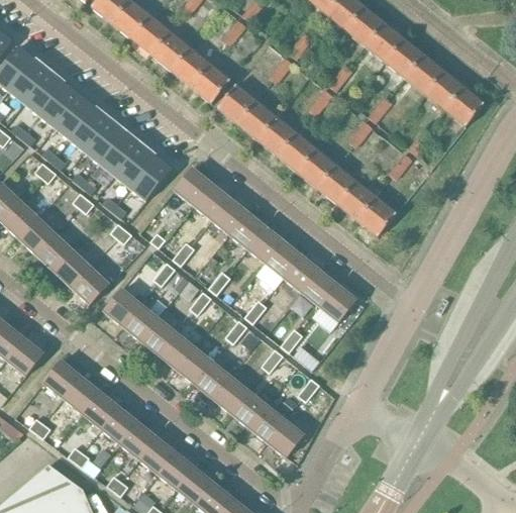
[(0,30),(0,56),(12,41),(0,30)]
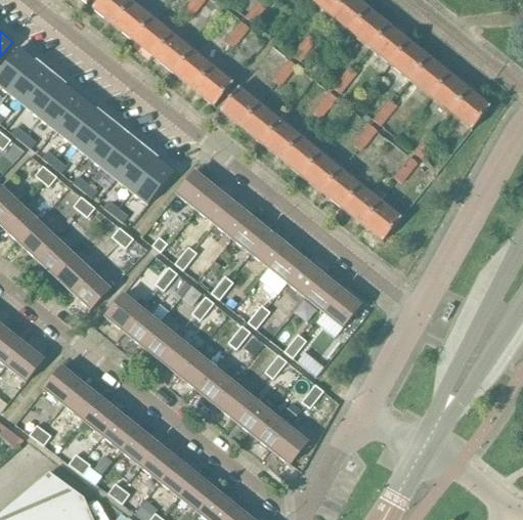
[(18,47),(0,71),(0,85),(9,93),(35,60),(18,47)]
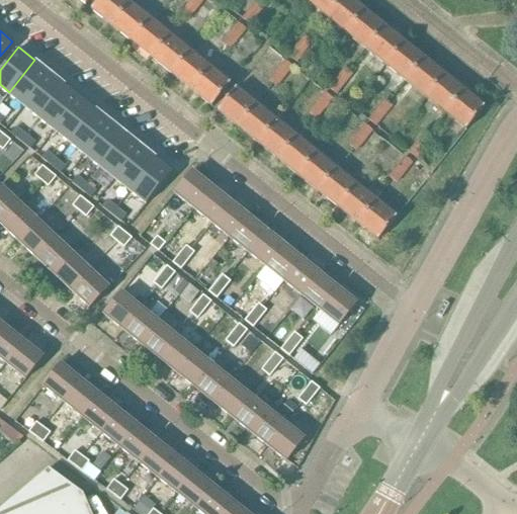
[(34,60),(9,92),(24,104),(50,72),(34,60)]
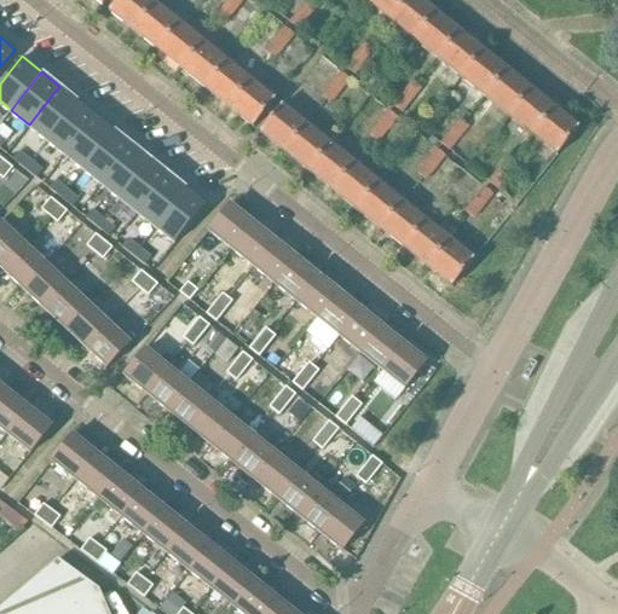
[(59,86),(29,125),(47,139),(79,100),(59,86)]
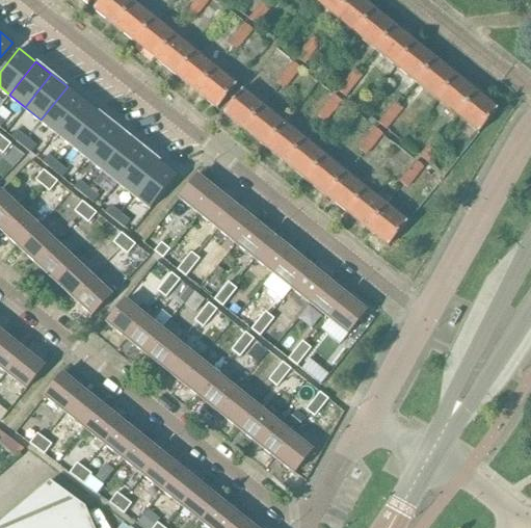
[(68,86),(41,120),(56,132),(82,99),(68,86)]
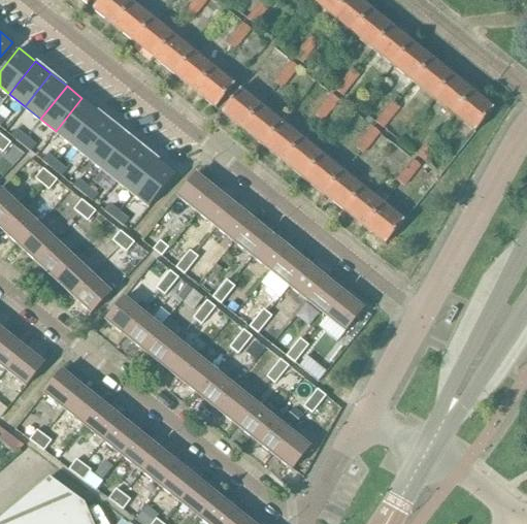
[(81,98),(56,131),(71,143),(97,110),(81,98)]
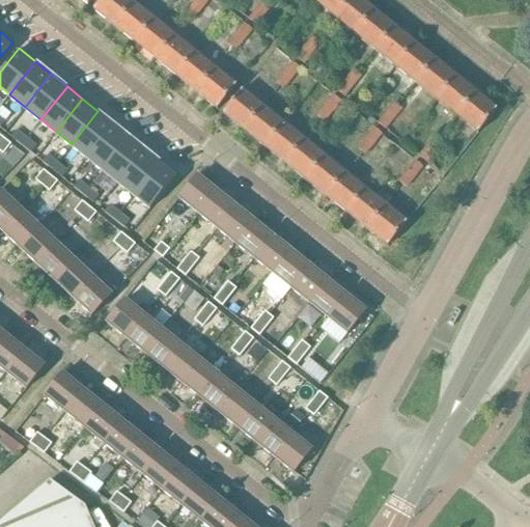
[(98,111),(72,144),(87,157),(114,123),(98,111)]
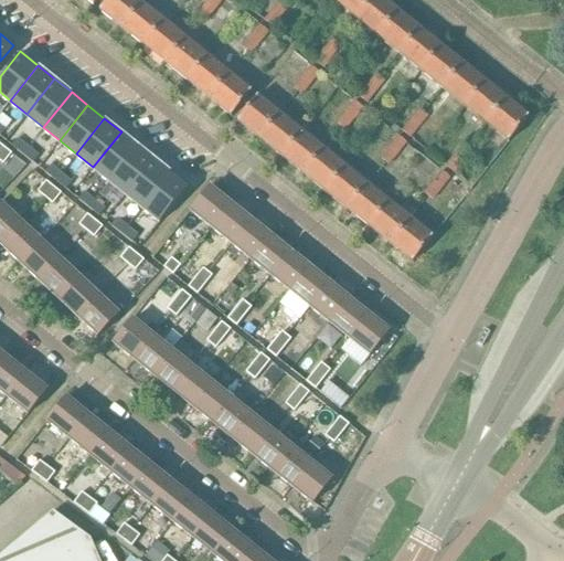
[(121,131),(93,167),(109,180),(137,145),(121,131)]
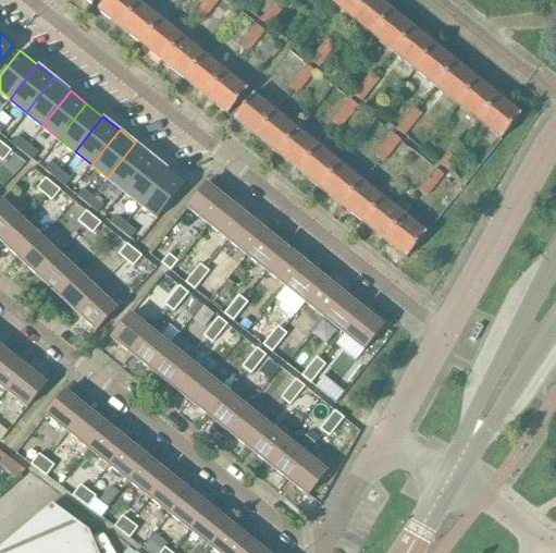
[(19,134),(13,140),(24,148),(29,142),(19,134)]
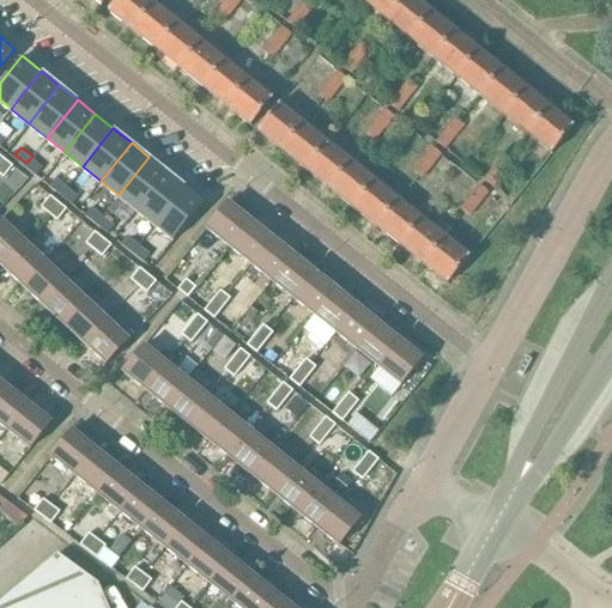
[(6,156),(0,163),(0,170),(5,174),(13,163),(6,156)]
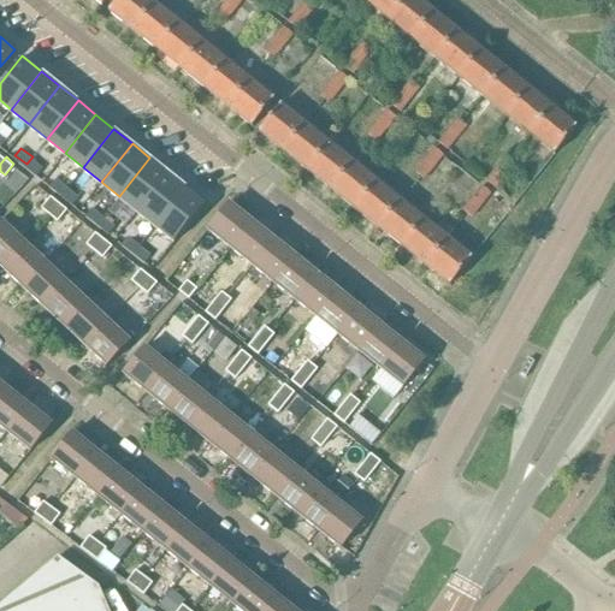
[(33,156),(27,164),(37,173),(43,166),(33,156)]
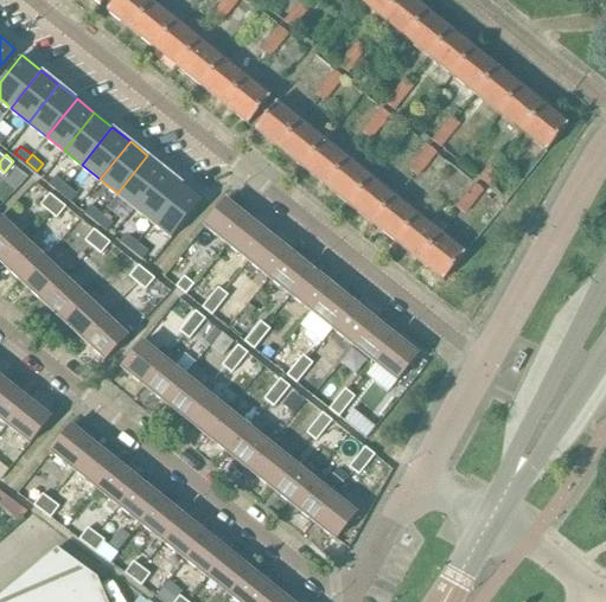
[(147,155),(117,193),(135,207),(165,170),(147,155)]
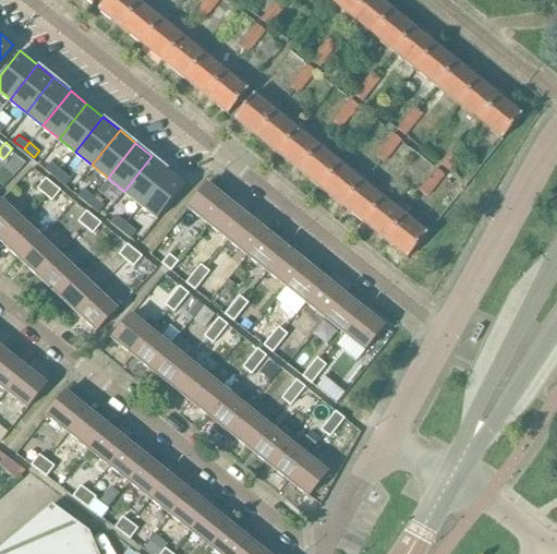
[(152,156),(124,191),(141,204),(169,169),(152,156)]
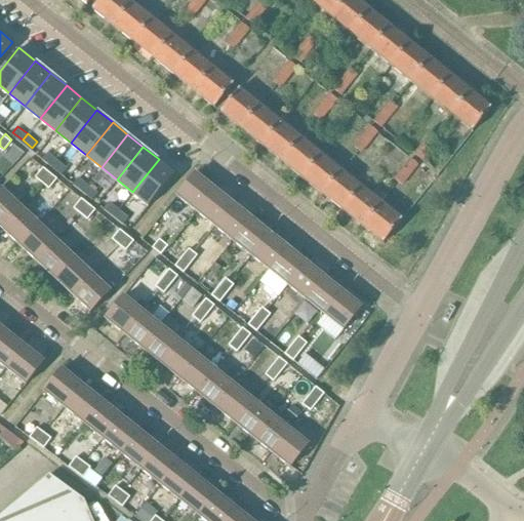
[(48,150),(43,157),(53,164),(58,158),(48,150)]
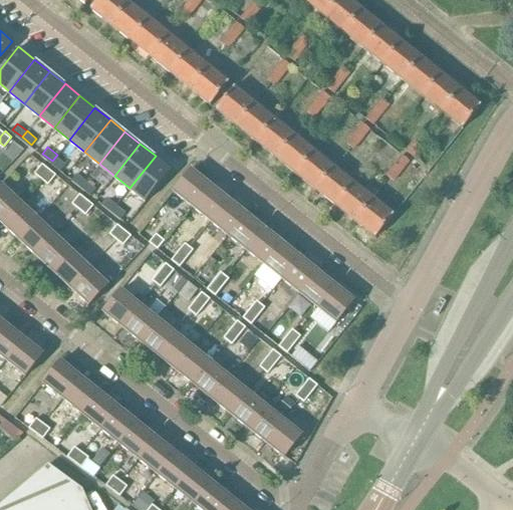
[(57,155),(52,161),(61,169),(66,162),(57,155)]
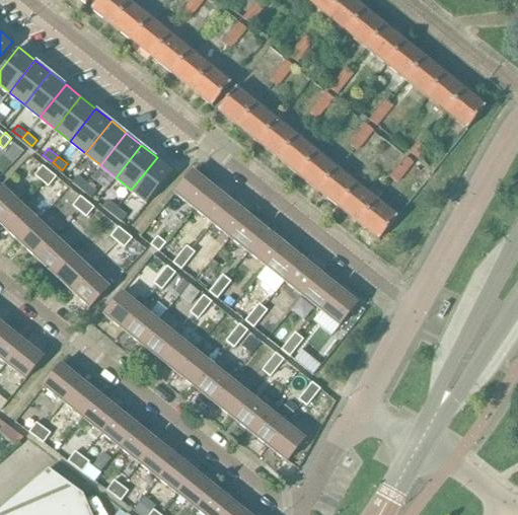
[(157,157),(131,190),(147,202),(172,169),(163,162),(160,159),(157,157)]
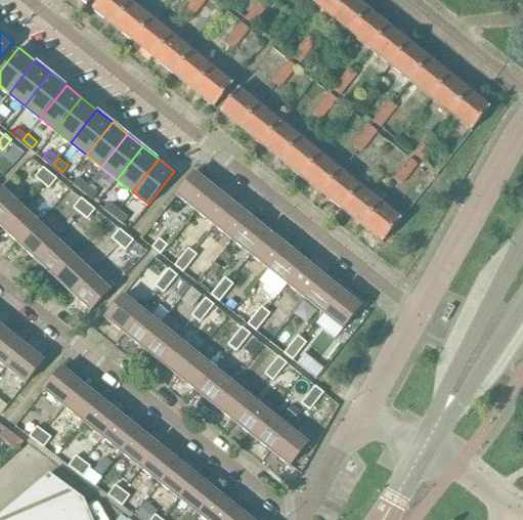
[(44,165),(36,175),(43,180),(50,171),(44,165)]
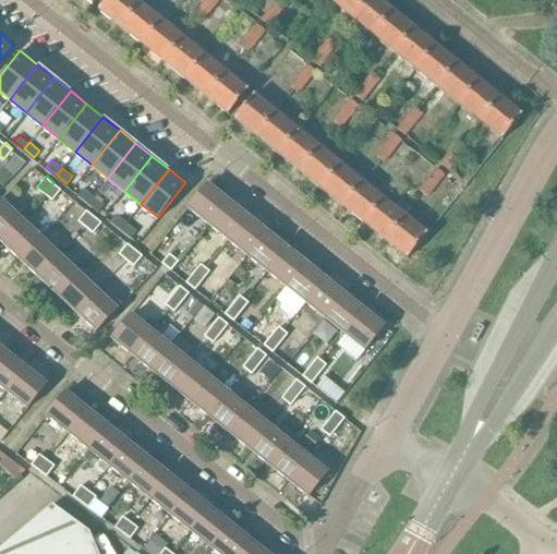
[(53,182),(46,192),(52,199),(61,188),(53,182)]
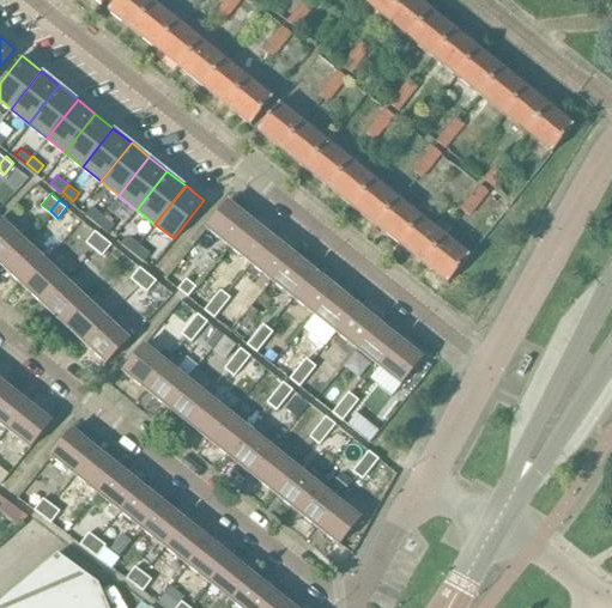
[(229,244),(250,219),(228,201),(207,226),(229,244)]
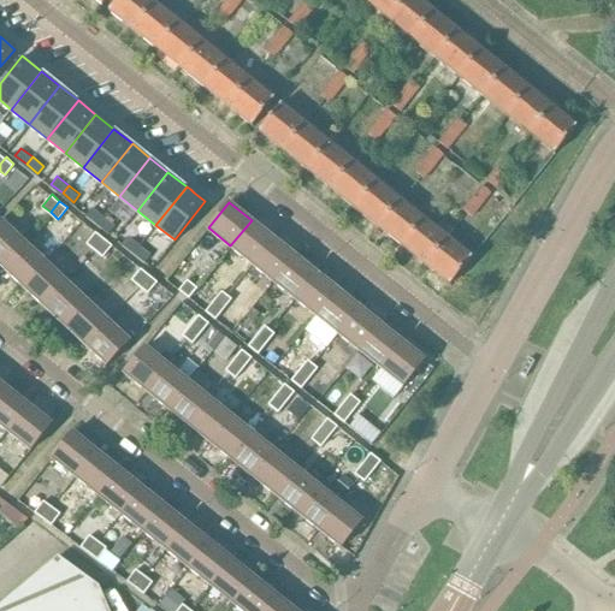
[(93,206),(87,213),(99,221),(105,214),(93,206)]
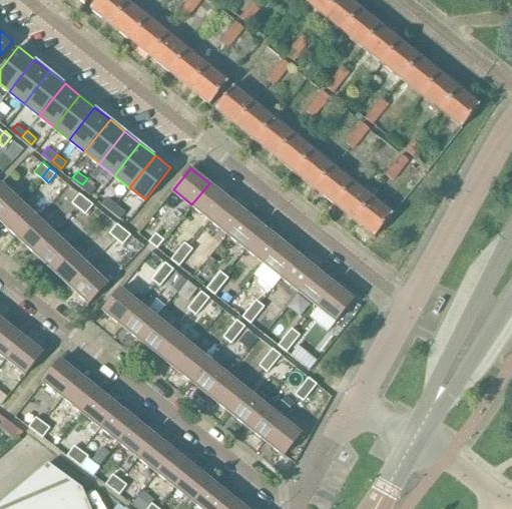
[(87,178),(82,184),(91,192),(96,186),(87,178)]
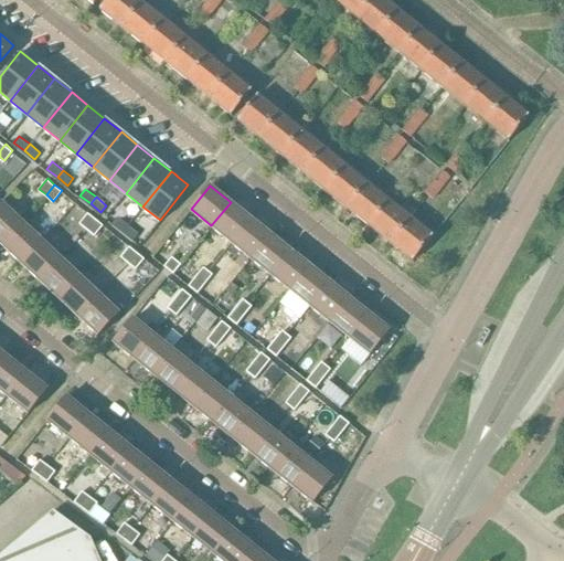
[(1,201),(0,201),(0,241),(1,242),(22,220),(1,201)]
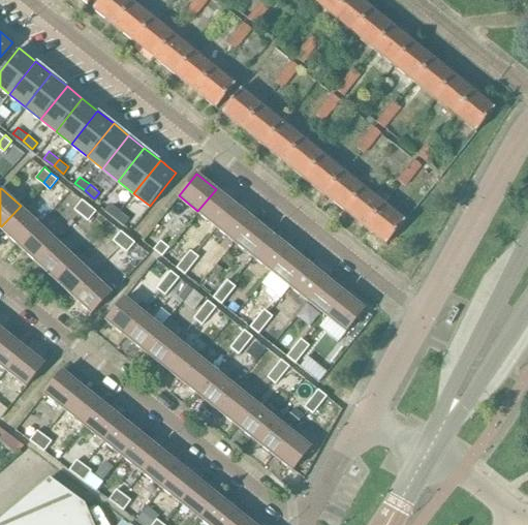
[(216,189),(197,211),(216,225),(234,204),(216,189)]
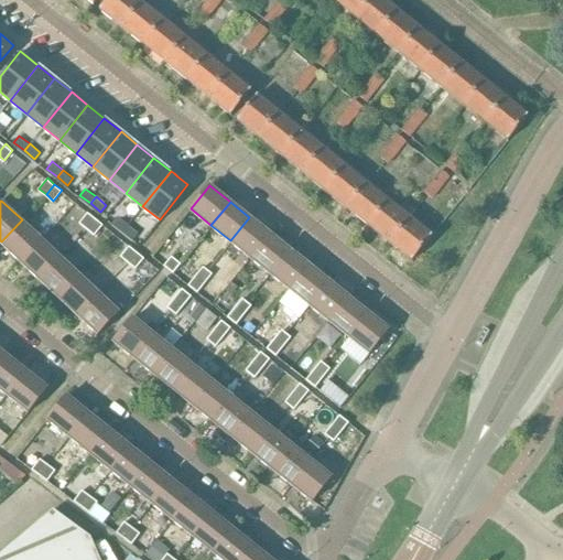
[(88,211),(79,222),(87,227),(96,217),(88,211)]
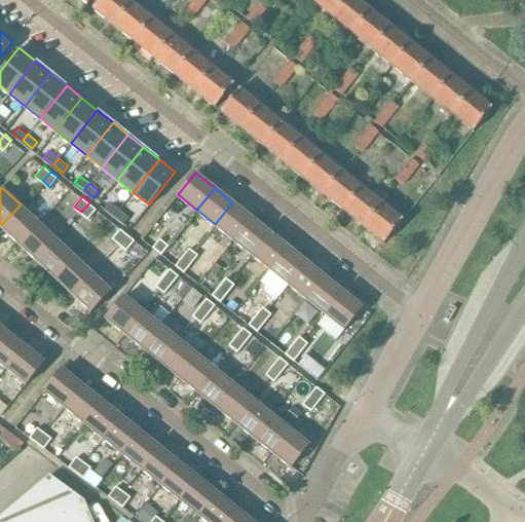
[(111,200),(106,207),(115,214),(120,208),(111,200)]
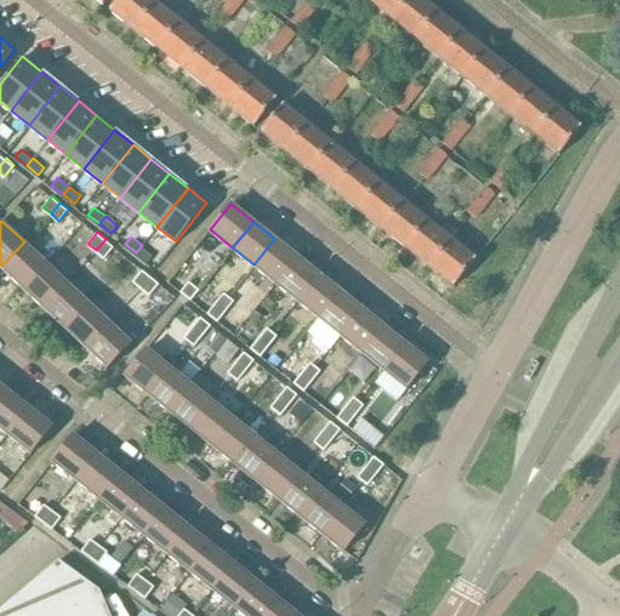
[(106,239),(96,250),(104,257),(113,245),(106,239)]
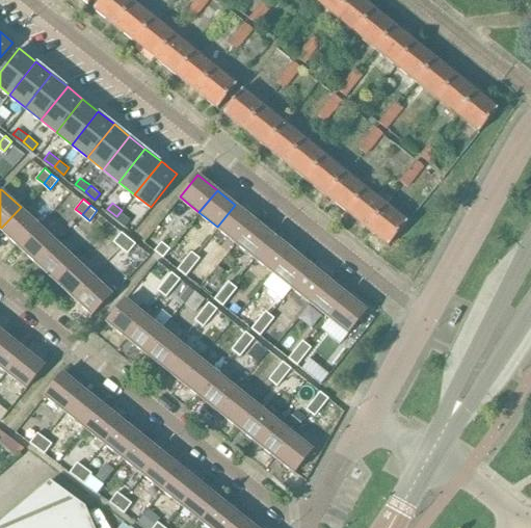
[(235,205),(217,227),(236,241),(254,219),(235,205)]
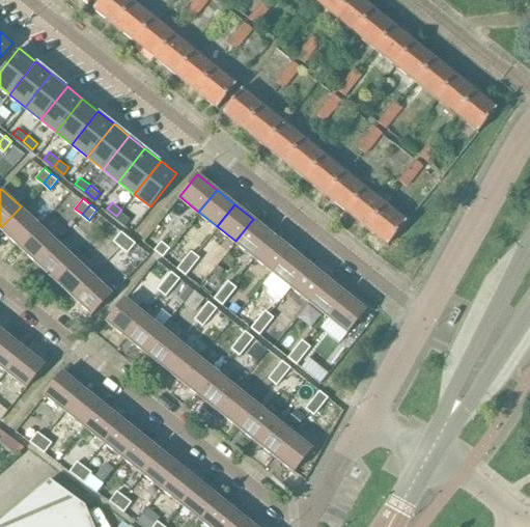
[(21,206),(1,227),(19,245),(38,223),(21,206)]
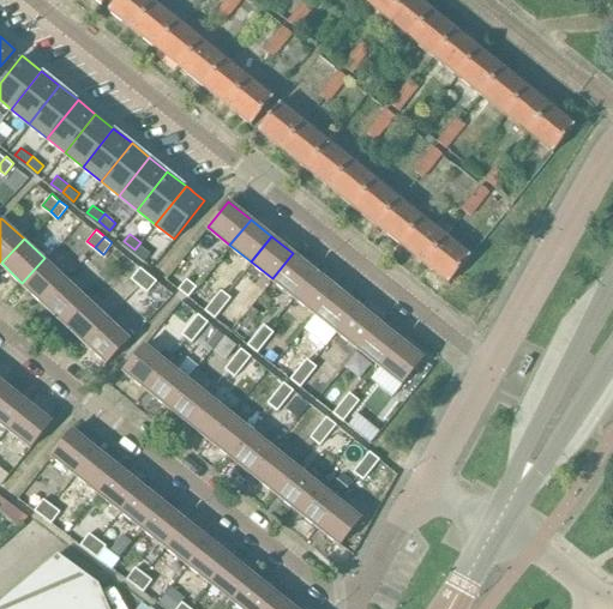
[(140,242),(134,249),(145,259),(151,252),(140,242)]
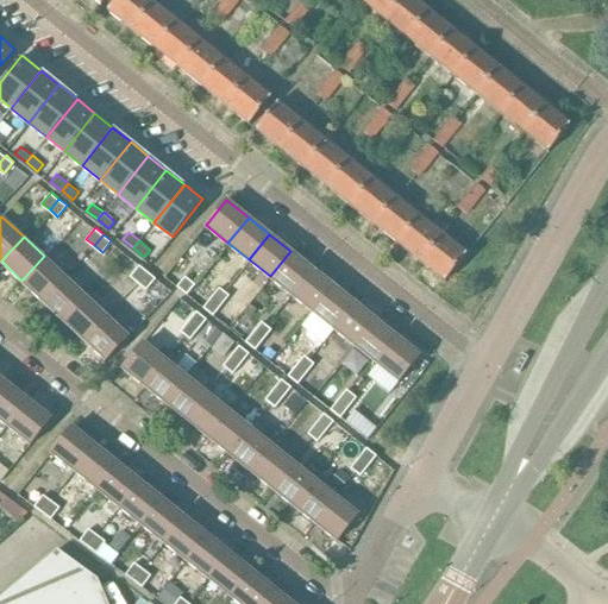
[(290,251),(270,276),(292,294),(312,268),(292,250),(290,251)]
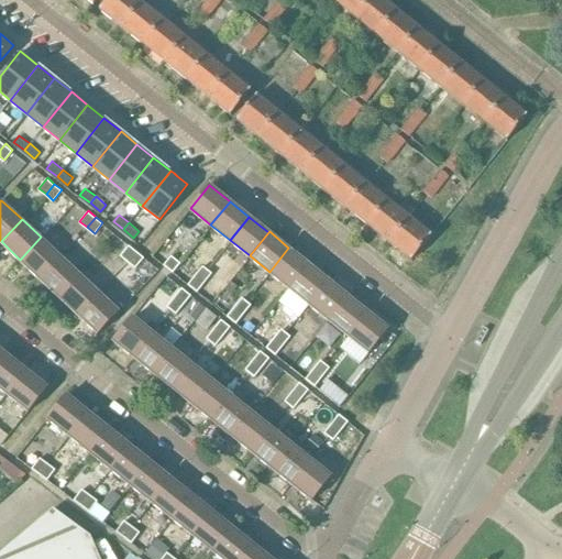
[(41,237),(20,260),(40,277),(61,255),(41,237)]
